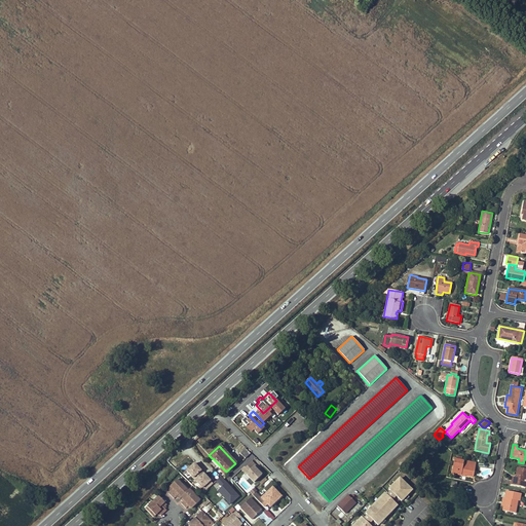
[(250,454),(245,449),(239,453),(245,457),(246,459),(250,454)]
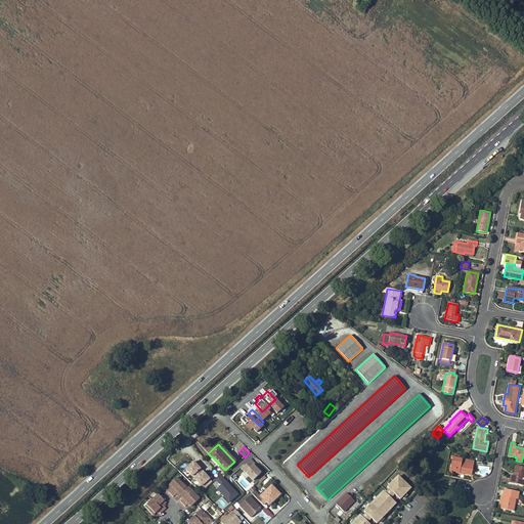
[(454,457),(452,456),(449,472),(453,473),(453,472),(471,475),(473,465),(464,464),(464,460),(460,459),(461,454),(455,454),(454,455),(454,457)]
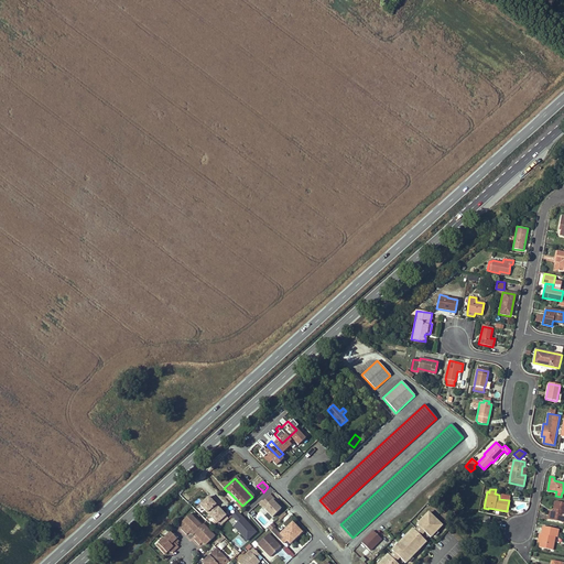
[(259,502),(271,517),(282,508),(270,494),(259,502)]
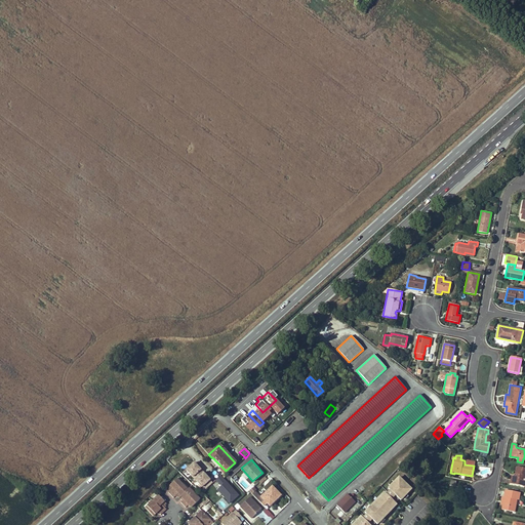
[(204,490),(213,481),(194,460),(185,469),(204,490)]
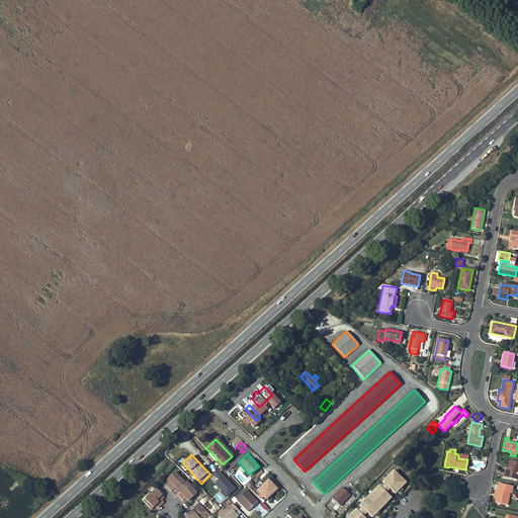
[(509,470),(507,470),(504,469),(502,478),(517,481),(517,473),(517,475),(517,473),(517,462),(509,460),(508,468),(510,468),(509,470)]
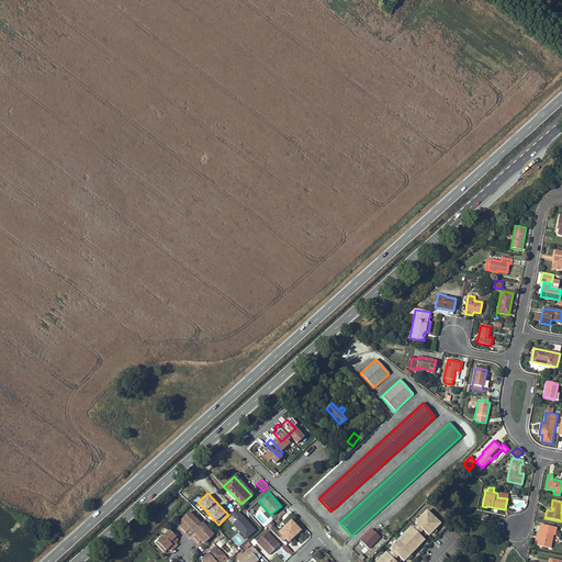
[(429,536),(441,523),(427,508),(414,521),(417,525),(415,527),(420,532),(423,529),(429,536)]
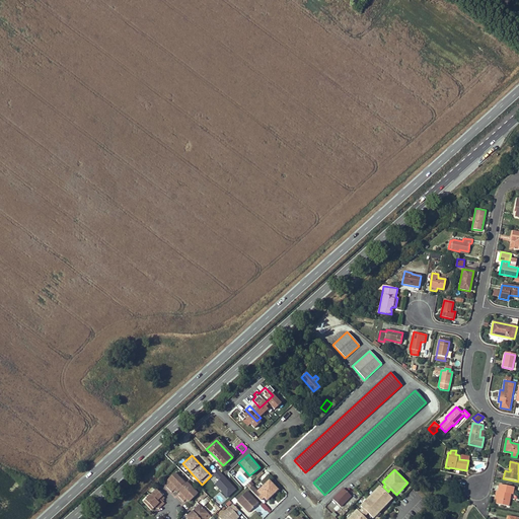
[(178,496),(183,501),(187,498),(190,501),(199,492),(188,482),(186,484),(175,472),(167,482),(169,484),(167,487),(172,492),(175,489),(177,491),(179,490),(180,492),(178,494),(180,495),(178,496)]
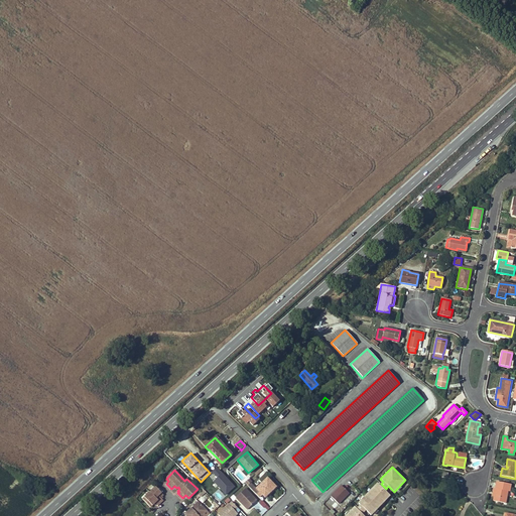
[(267,478),(253,492),(259,497),(262,495),(263,497),(269,491),(270,492),(275,487),(267,478)]
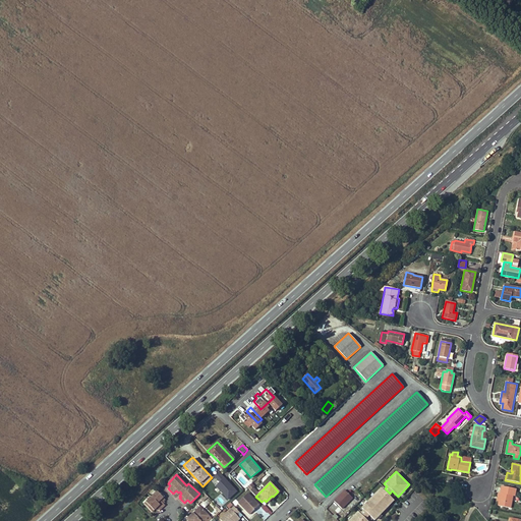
[(381,486),(361,507),(361,508),(348,520),(368,520),(366,518),(369,515),(374,520),(395,500),(381,486)]
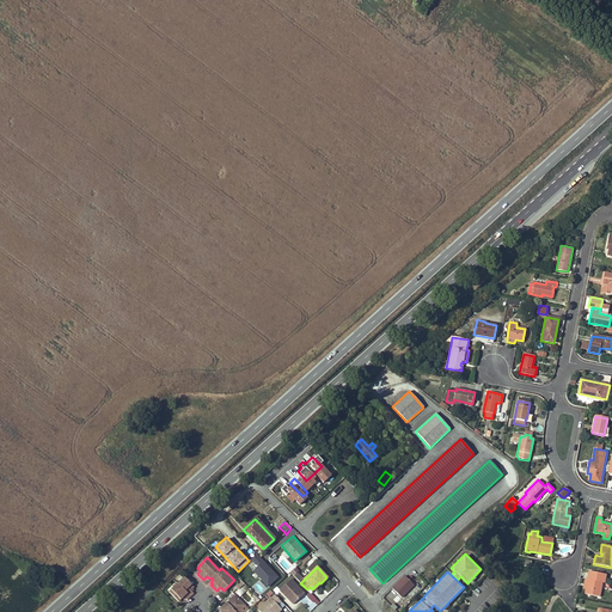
[(594,581),(587,579),(586,588),(585,594),(599,597),(601,582),(604,582),(605,577),(595,575),(595,576),(594,581)]
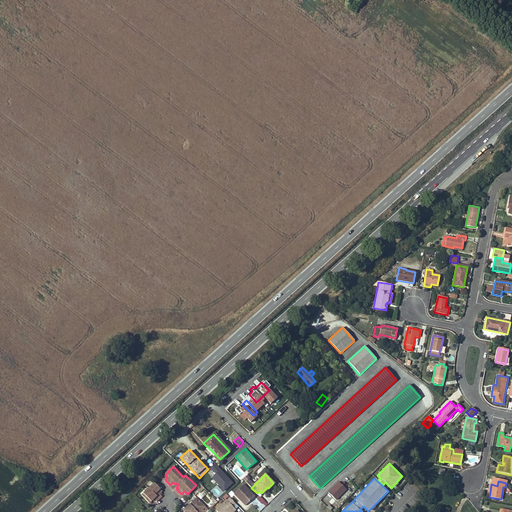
[(141,495),(149,504),(154,499),(157,502),(162,496),(160,494),(163,491),(155,482),(141,495)]
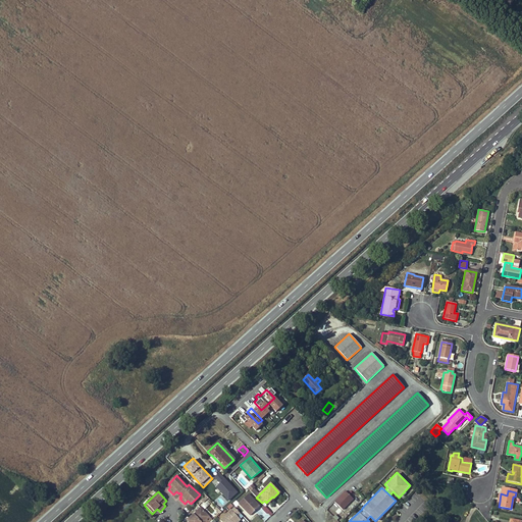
[(345,491),(334,503),(342,510),(353,499),(345,491)]
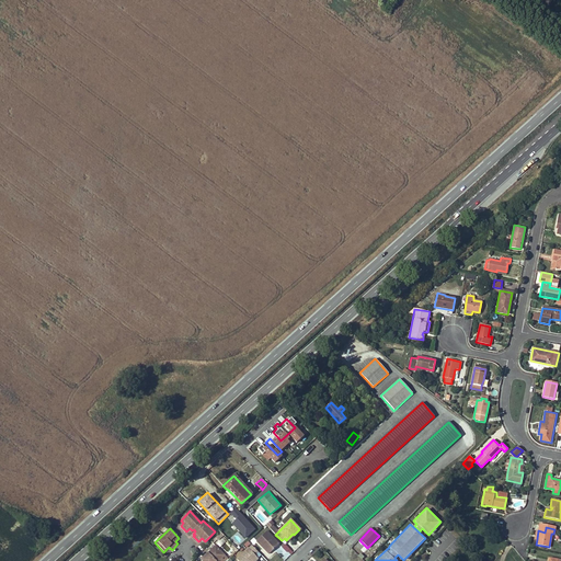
[(232,541),(239,548),(250,538),(243,531),(232,541)]
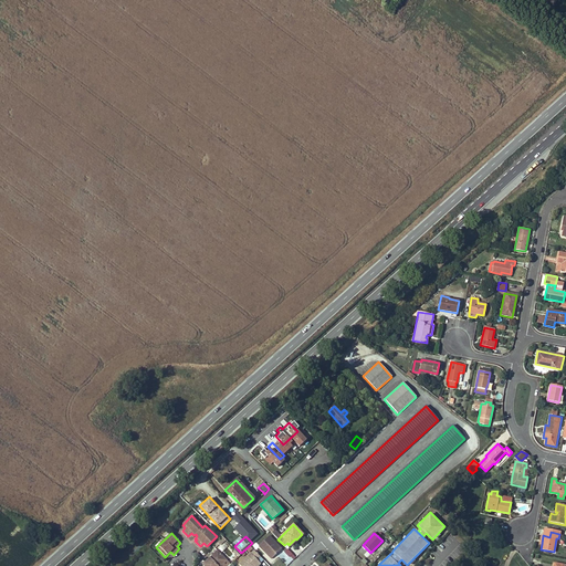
[(269,536),(259,546),(271,559),(282,548),(269,536)]
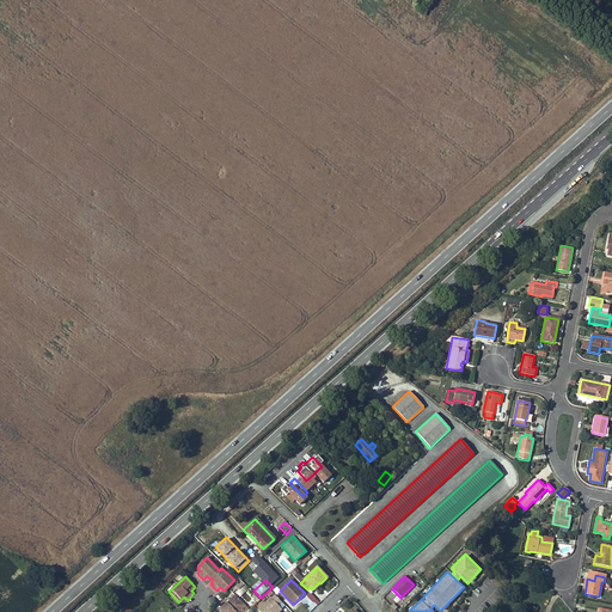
[(234,595),(219,611),(238,611),(239,611),(240,611),(245,611),(248,610),(234,595)]
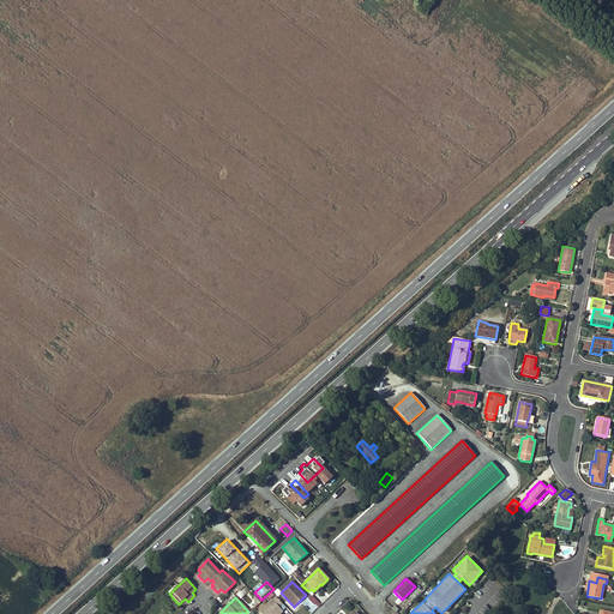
[(276,597),(259,613),(260,613),(277,613),(278,613),(276,611),(278,607),(282,605),(276,597)]
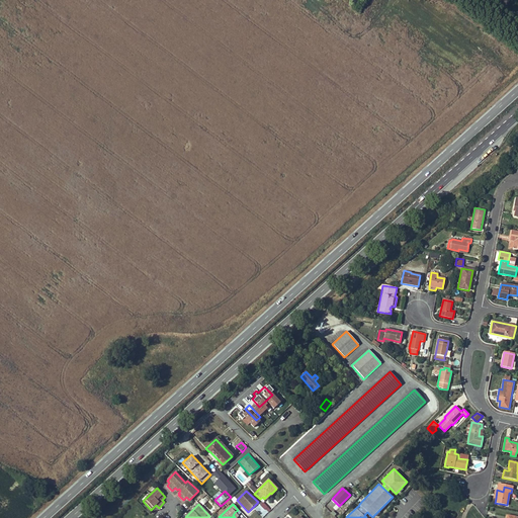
All buildings are outlined.
